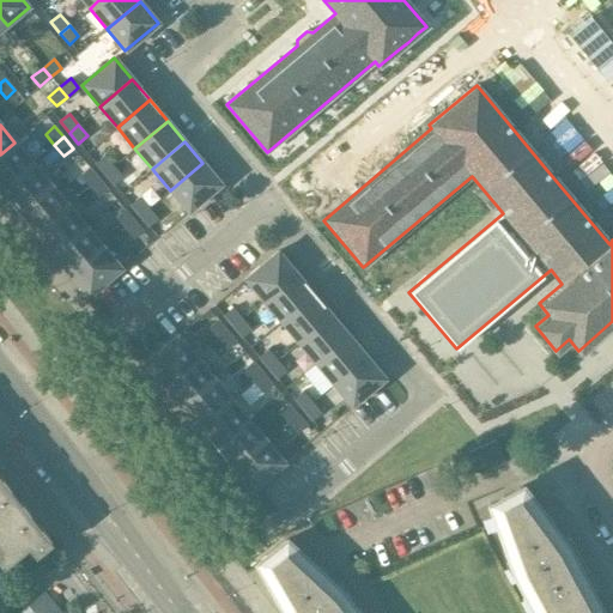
[(0,190),(32,163),(14,143),(0,155),(0,190)]
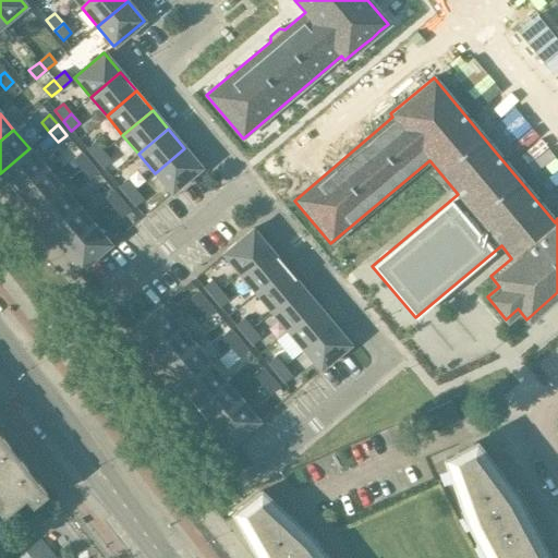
[(95,158),(104,152),(95,142),(86,148),(95,158)]
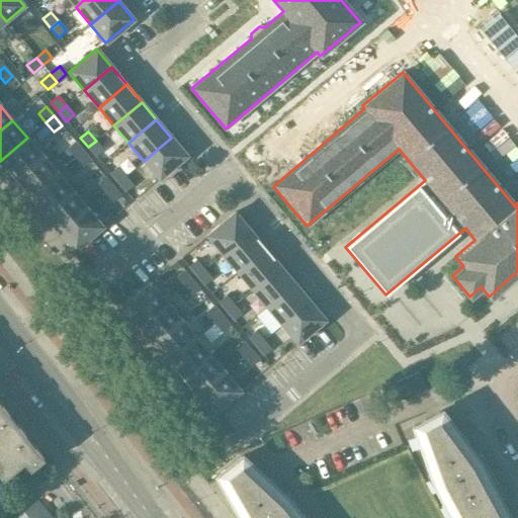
[(0,162),(14,179),(42,156),(27,138),(0,161),(0,162)]
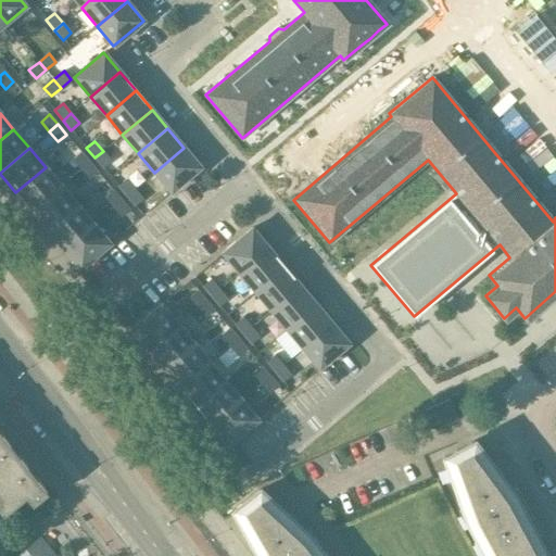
[(171,192),(200,167),(184,148),(154,173),(171,192)]
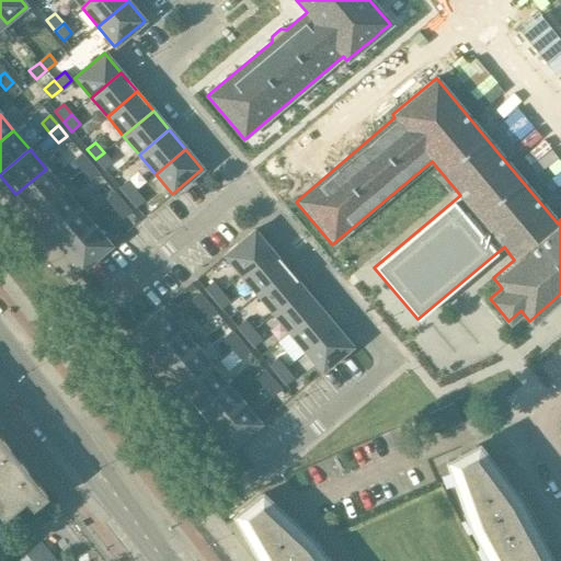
[(112,162),(104,152),(95,159),(104,170),(112,162)]
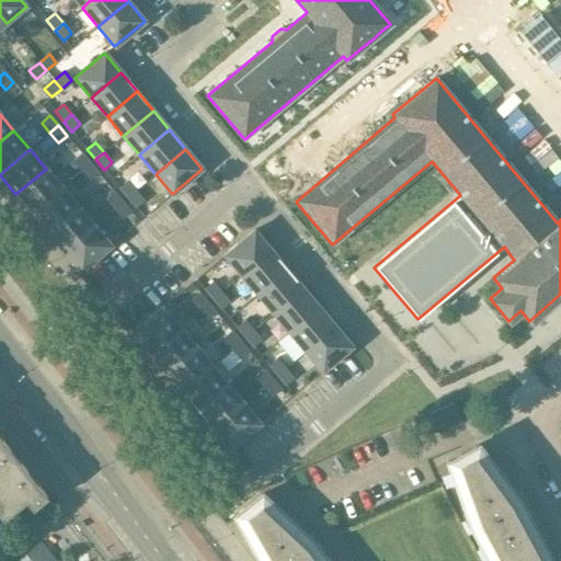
[(90,163),(82,153),(73,161),(82,171),(90,163)]
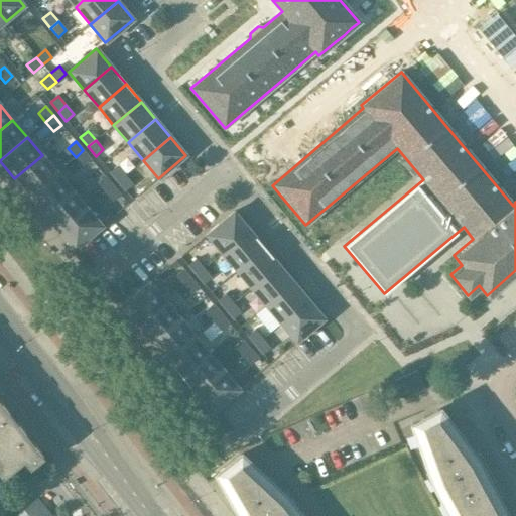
[(91,160),(83,150),(76,157),(83,166),(91,160)]
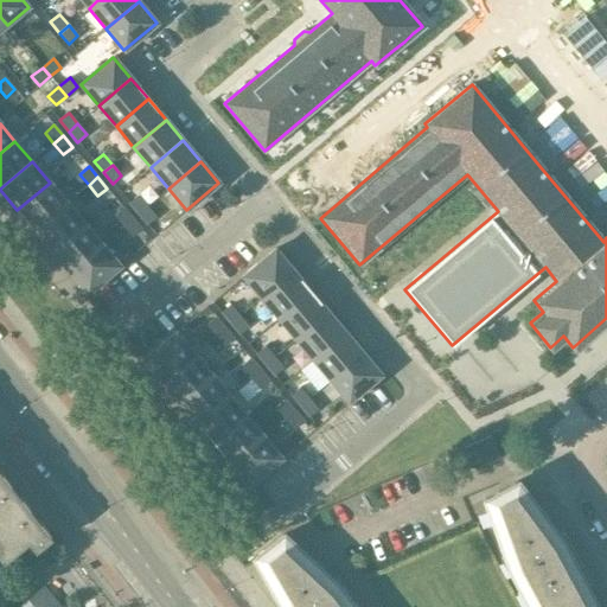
[(34,230),(66,203),(50,183),(17,210),(34,230)]
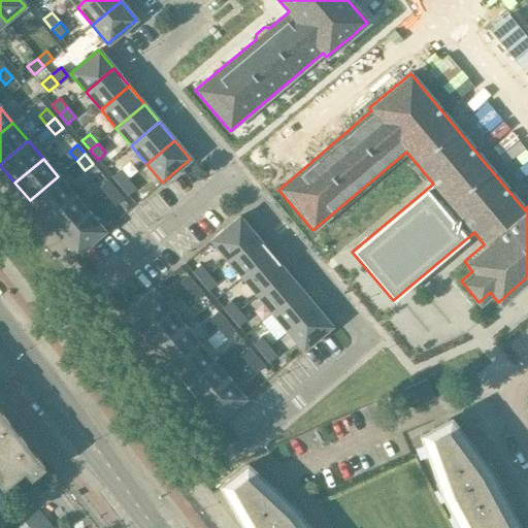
[(128,179),(120,170),(112,176),(120,186),(128,179)]
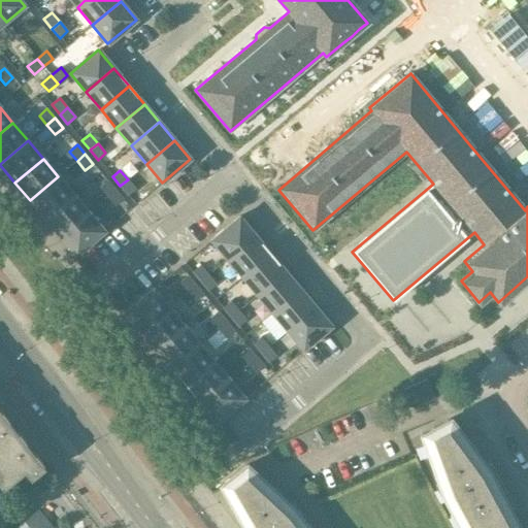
[(45,219),(73,195),(58,176),(30,200),(45,219)]
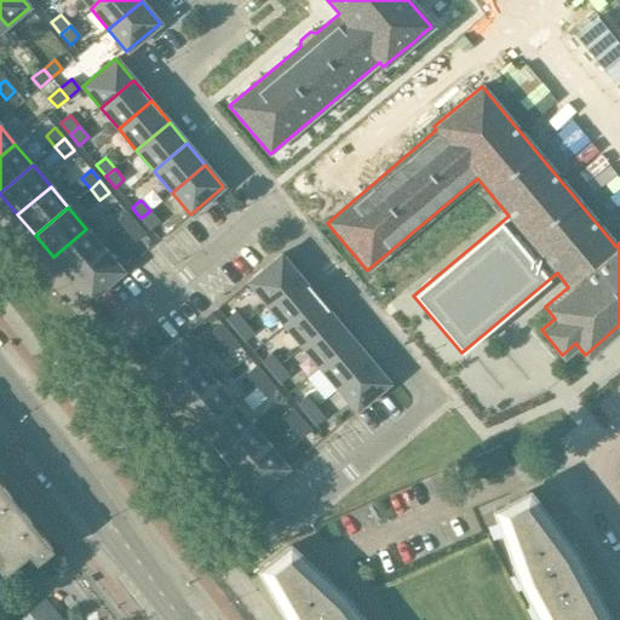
[(160,222),(150,211),(141,218),(150,230),(160,222)]
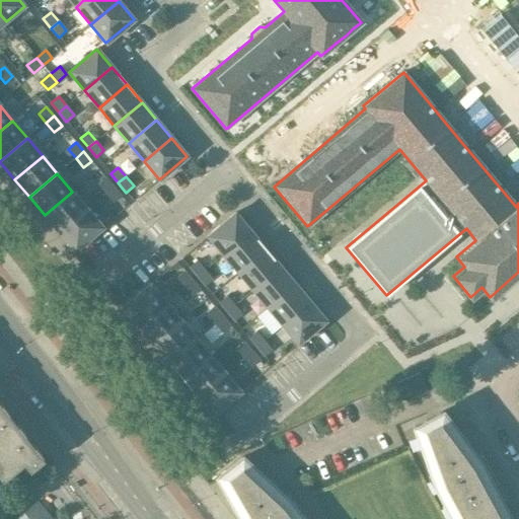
[(105,194),(114,187),(105,177),(97,183),(105,194)]
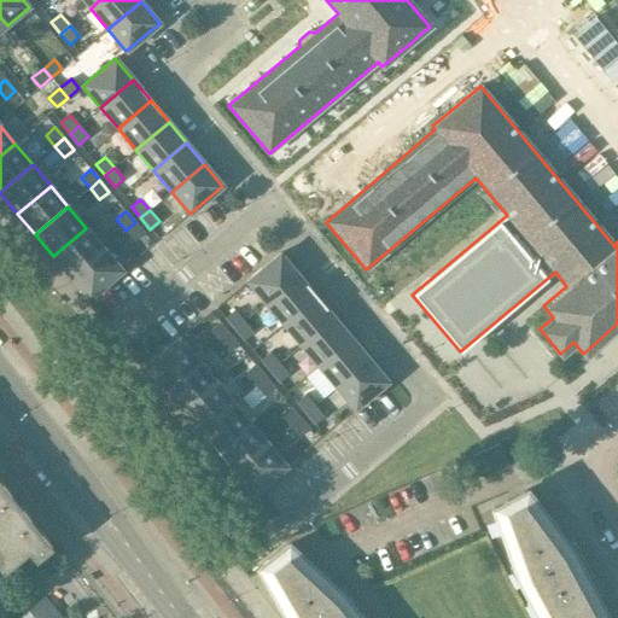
[(144,233),(135,222),(126,231),(135,242),(144,233)]
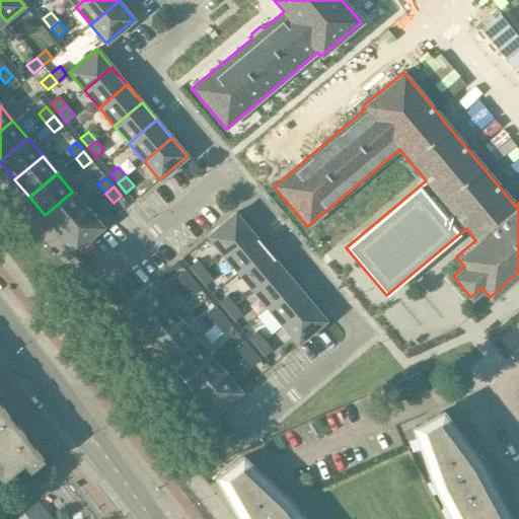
[(59,232),(87,209),(72,192),(45,215),(59,232)]
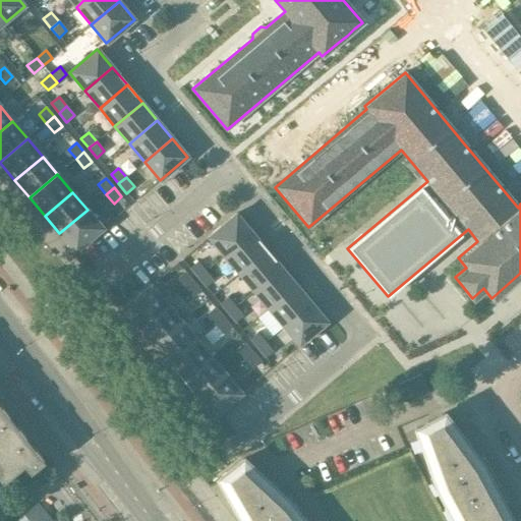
[(74,251),(103,228),(88,210),(59,233),(74,251)]
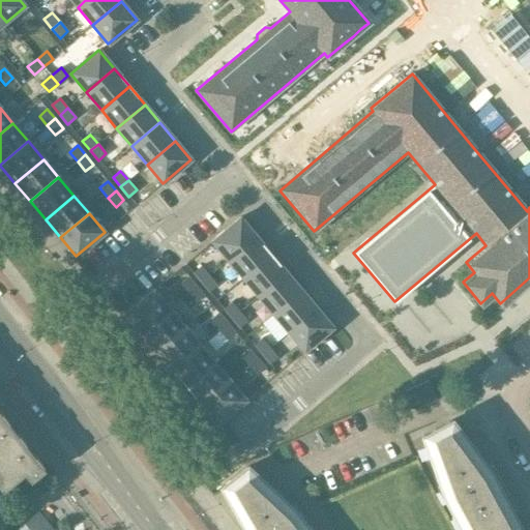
[(227,260),(256,236),(240,217),(211,241),(227,260)]
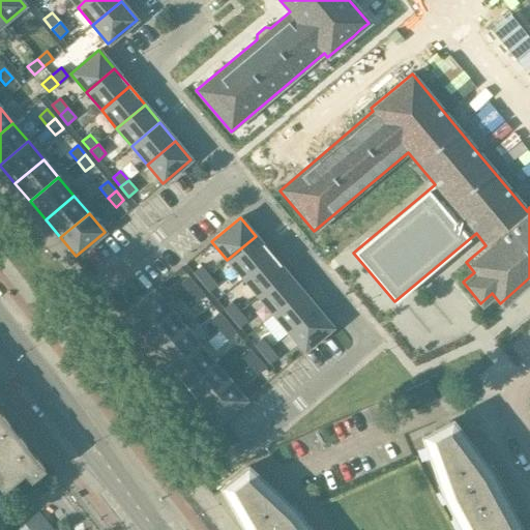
[(242,278),(271,255),(256,236),(227,260),(242,278)]
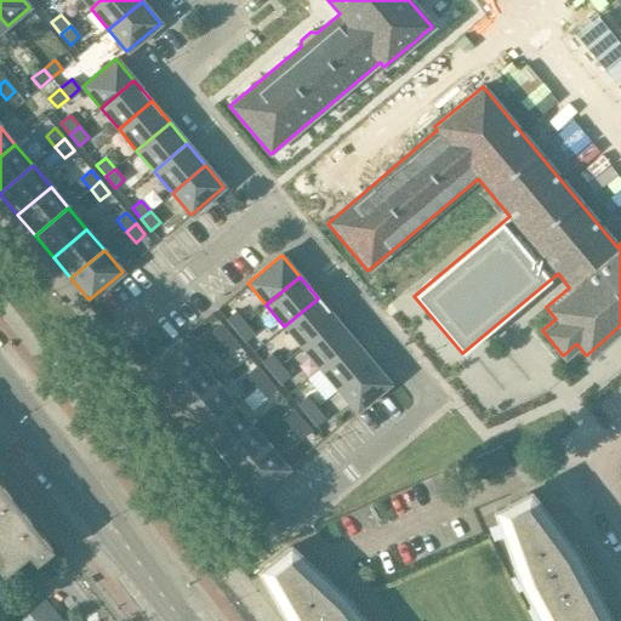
[(302,347),(335,319),(318,298),(284,326),(302,347)]
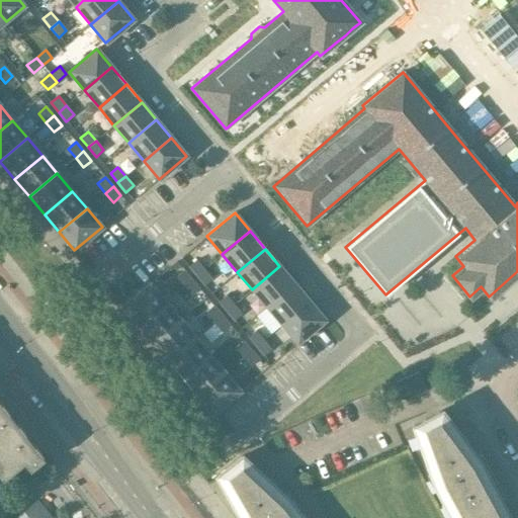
[(196,276),(204,269),(196,260),(188,266),(196,276)]
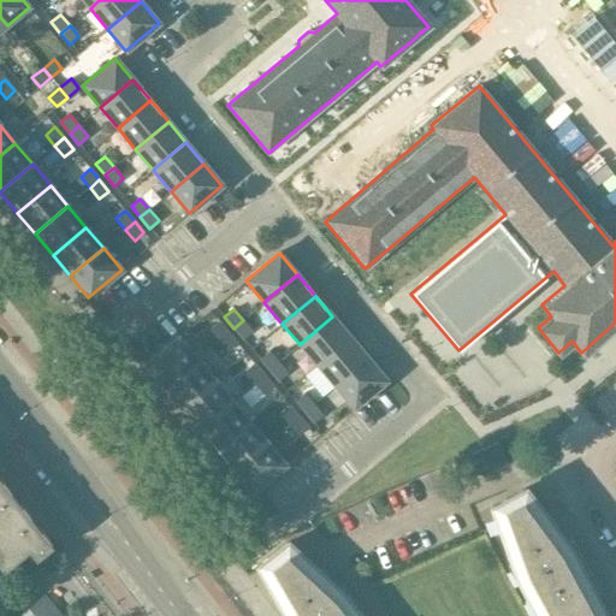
[(317,366),(350,337),(332,317),(300,344),(317,366)]
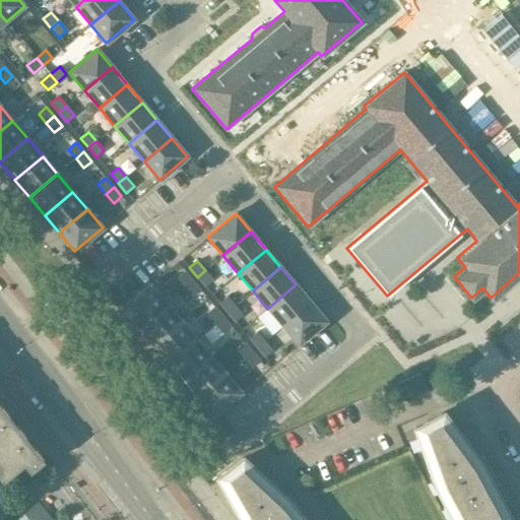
[(212,279),(205,270),(197,277),(205,286),(212,279)]
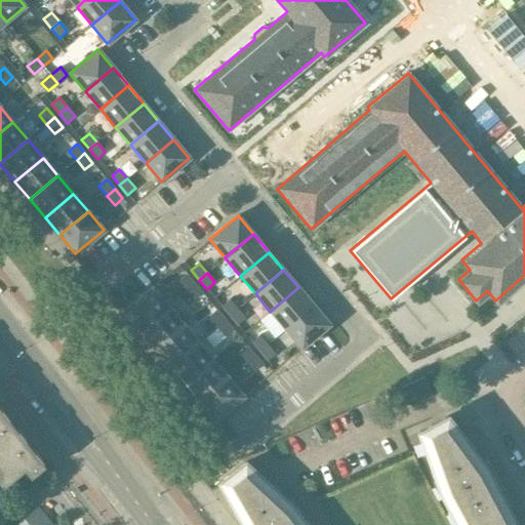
[(194,284),(187,274),(178,281),(187,290),(194,284)]
